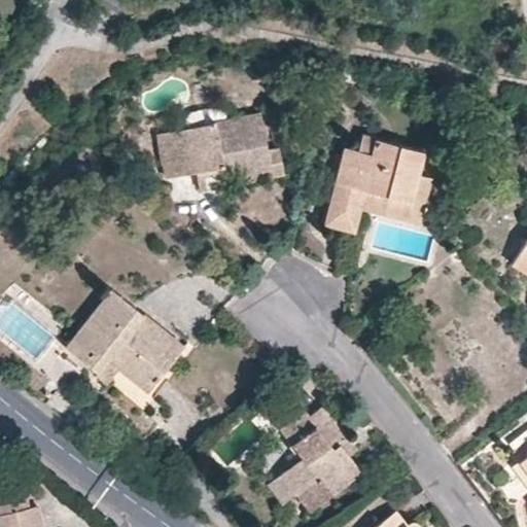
[(226,107),(194,113),(187,121),(188,128),(229,119),(226,107)]
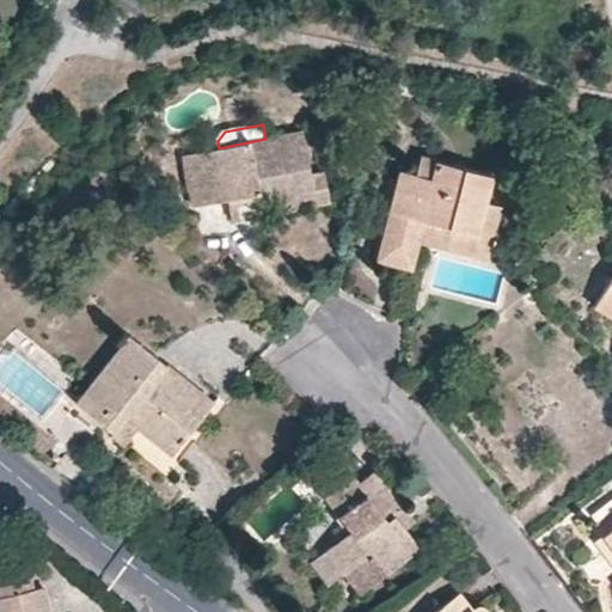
[(313,195),(310,173),(300,132),(265,139),(219,148),(184,155),(194,206),(227,200),(258,194),(262,206),(313,195)]
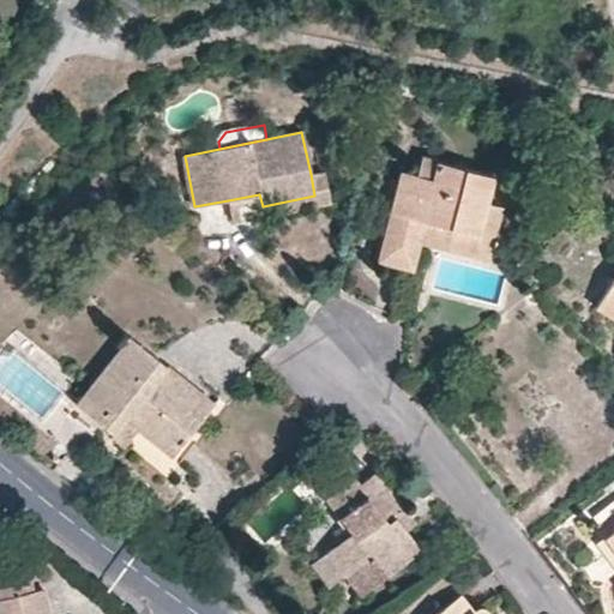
[(476,235),(485,203),(492,176),(421,158),(416,175),(402,172),(379,259),(397,264),(410,268),(416,242),(422,222),(476,235)]
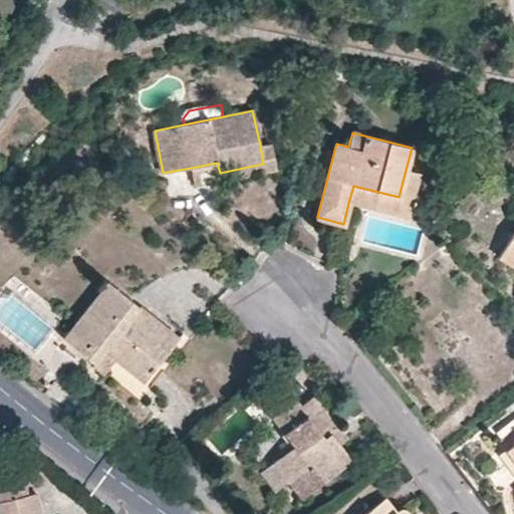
[(271,144),(260,146),(263,164),(220,173),(217,163),(191,168),(194,186),(206,183),(276,170),(271,144)]
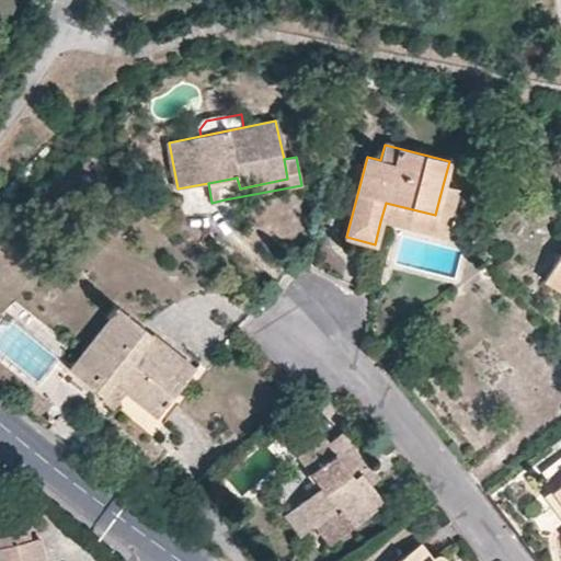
[(458,190),(443,185),(435,215),(386,203),(380,221),(444,238),(458,190)]
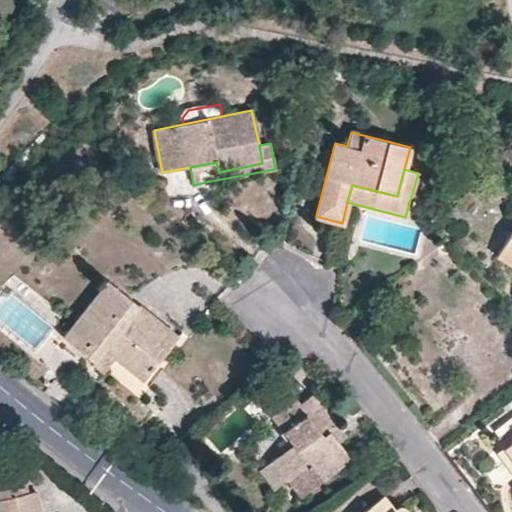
[(511,232),(498,257),(511,266),(511,232)]
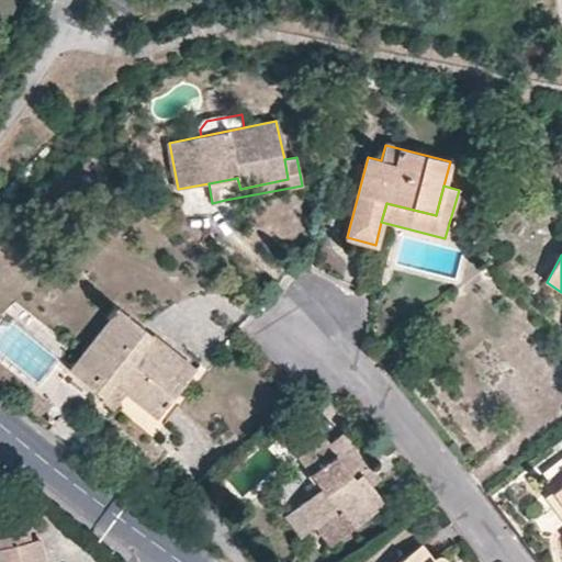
[(115,383),(125,392),(157,416),(194,370),(165,347),(117,308),(68,369),(104,398),(115,383)]
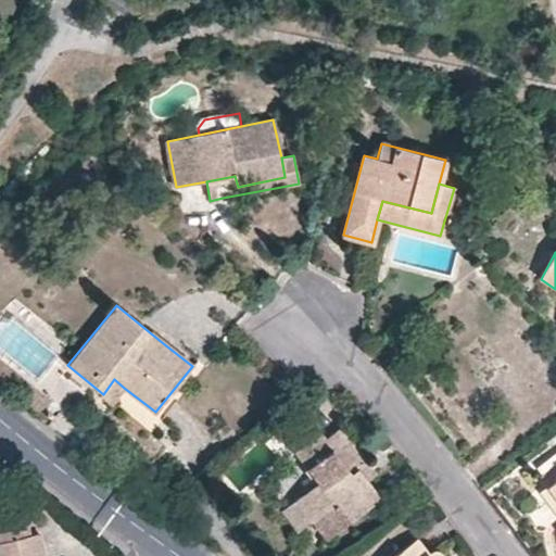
[(110,404),(124,388),(114,379),(103,394),(101,396),(110,404)]
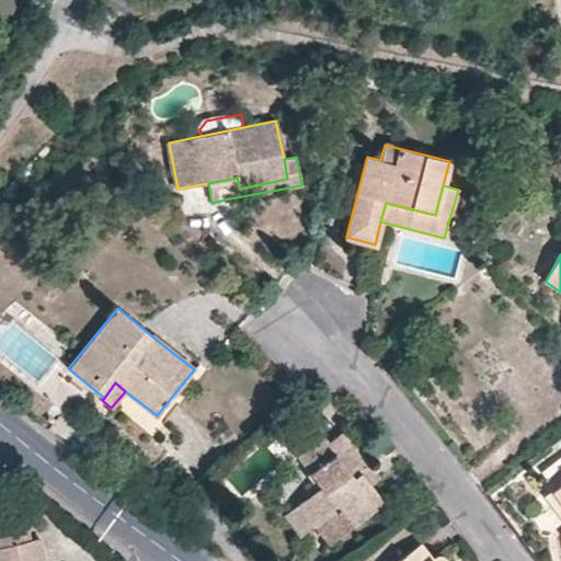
[(361,473),(369,467),(342,432),(328,442),(322,435),(296,455),(320,485),(284,514),(300,536),(313,525),(328,542),(382,502),(370,485),(361,473)]
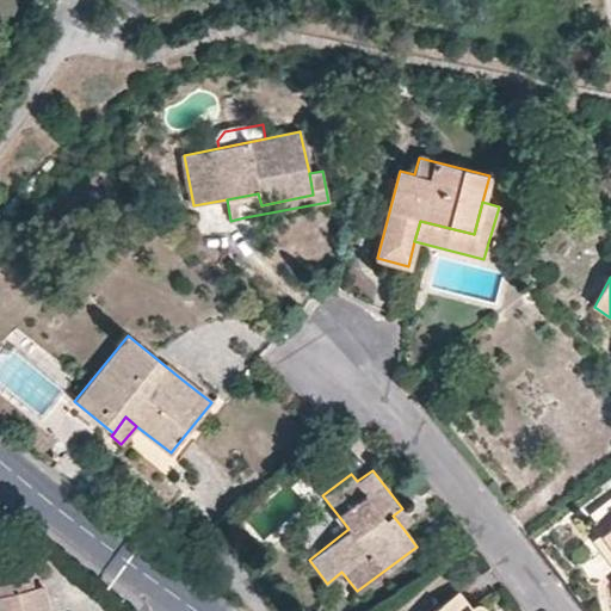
[(406,514),(402,508),(393,516),(403,529),(412,522),(406,514)]
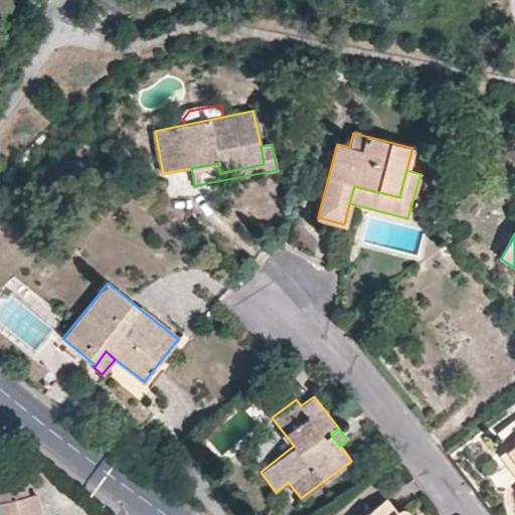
[(514,443),(514,428),(499,441),(506,451),(514,443)]
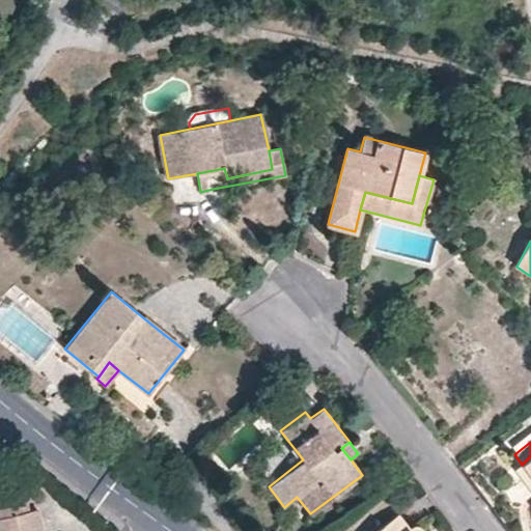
[(530,456),(522,465),(530,477),(530,456)]
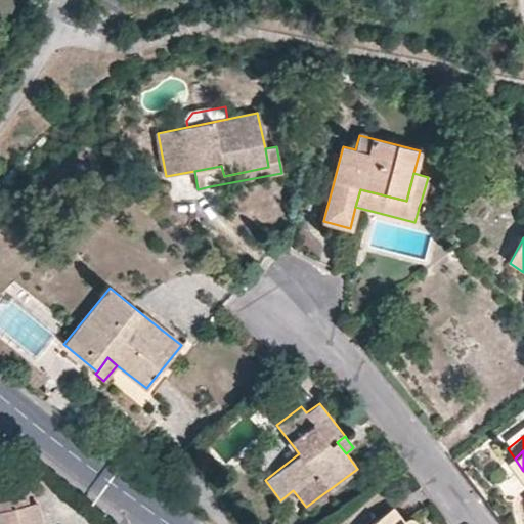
[(0,523),(40,523),(36,503),(27,505),(22,487),(0,493),(0,523)]
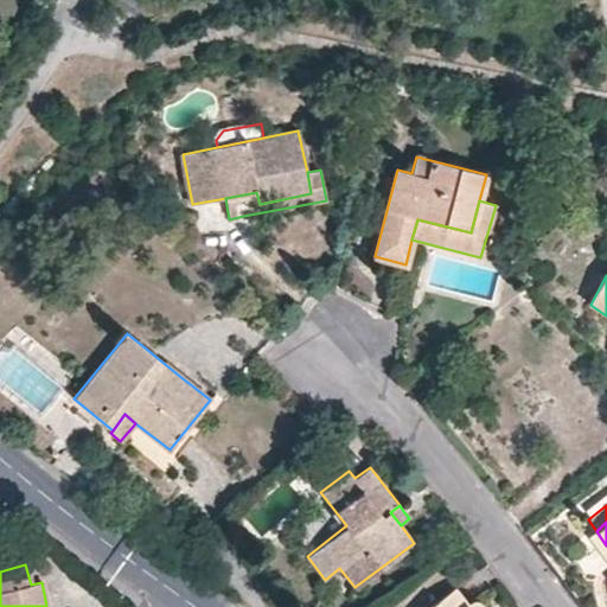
[(467,606),(468,606),(454,588),(429,606),(467,606)]
